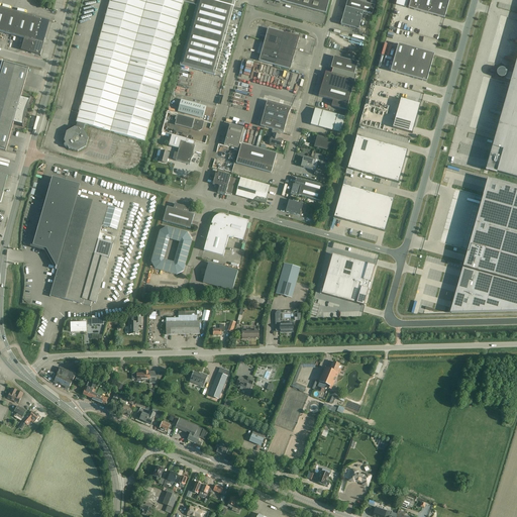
[(67,132),(64,141),(66,144),(65,144),(64,145),(65,147),(66,147),(67,146),(69,149),(78,151),(86,147),(88,138),(84,130),(85,125),(144,141),(184,2),(187,3),(188,3),(189,0),(110,0),(76,122),(78,123),(76,128),(75,127),(67,132)]
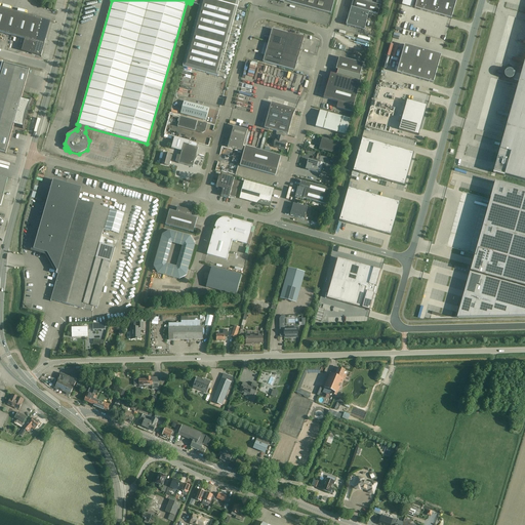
[(200,6),(183,67),(218,77),(239,0),(192,0),(191,3),(200,6)]
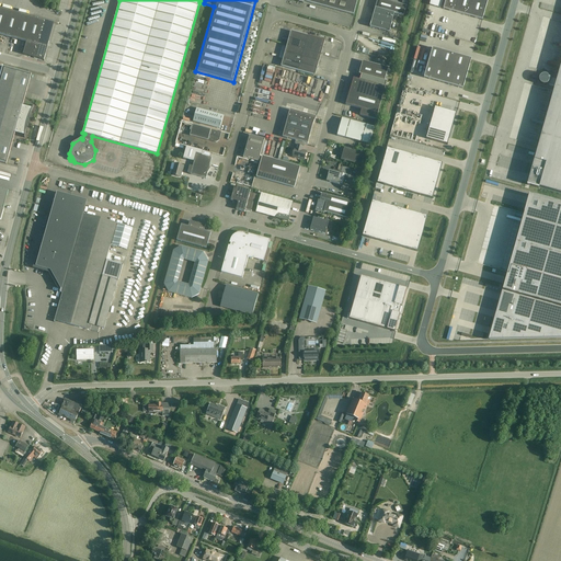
[(296,0),(297,0),(297,1),(296,1),(296,2),(302,3),(304,2),(353,15),(357,0),(296,0)]
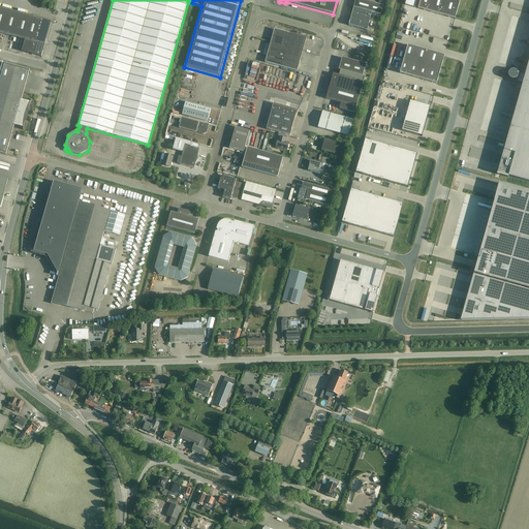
[(355,0),(353,7),(372,12),(380,16),(383,6),(361,0),(355,0)]
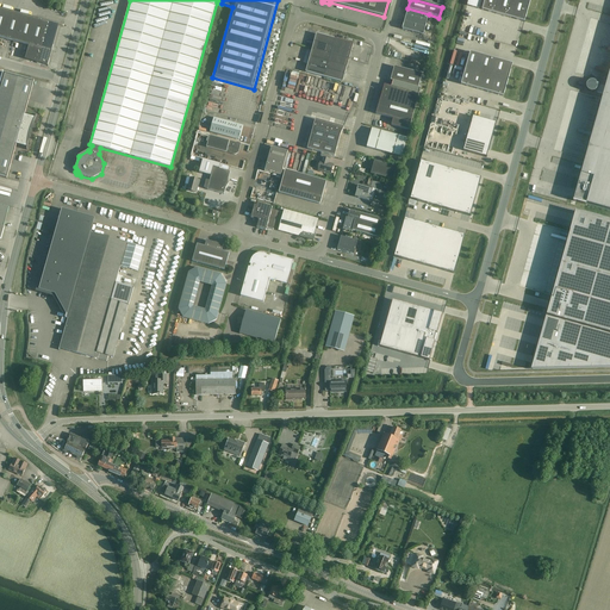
[(484,0),(481,10),(524,23),(530,0),(484,0)]
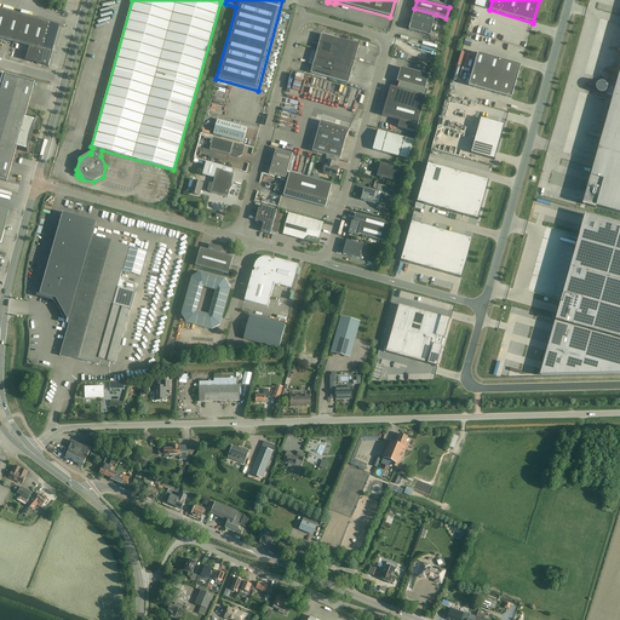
[(0,38),(9,41),(16,13),(0,9),(0,38)]
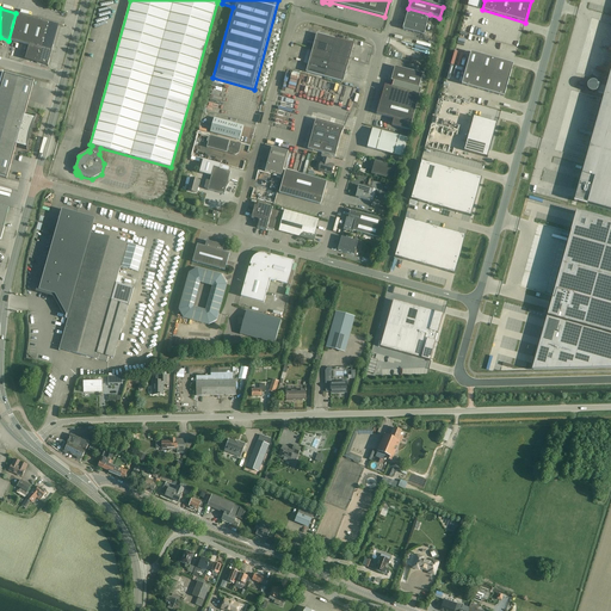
[(424,36),(430,14),(408,8),(402,30),(424,36)]
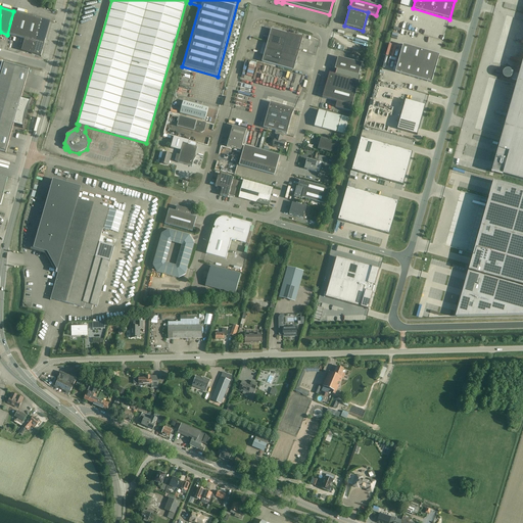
[(25,39),(32,16),(13,11),(7,35),(11,36),(25,39)]
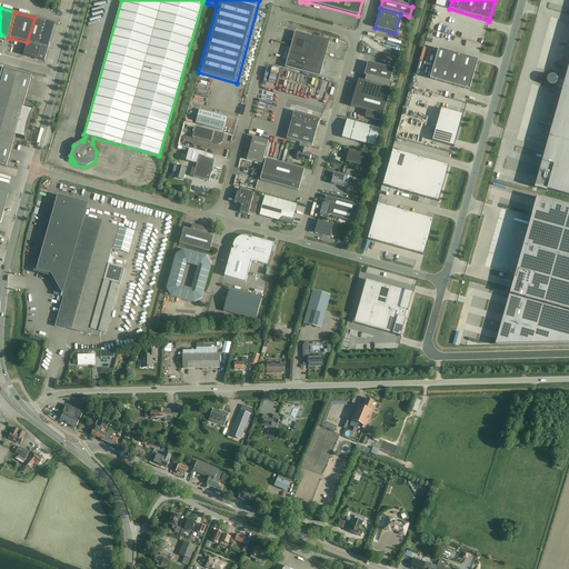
[(27,42),(48,49),(56,23),(35,18),(27,42)]
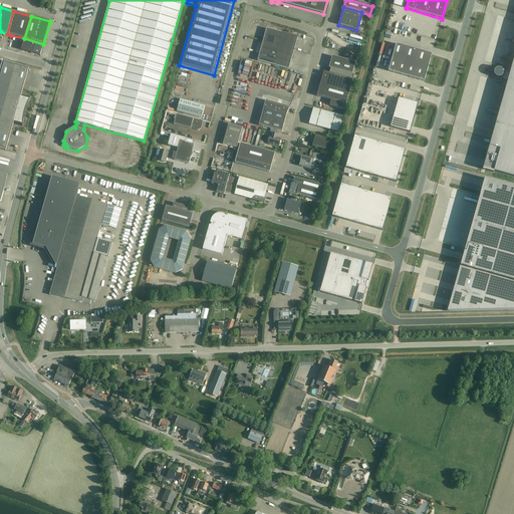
[(280,40),(282,33),(266,29),(264,35),(280,40)]
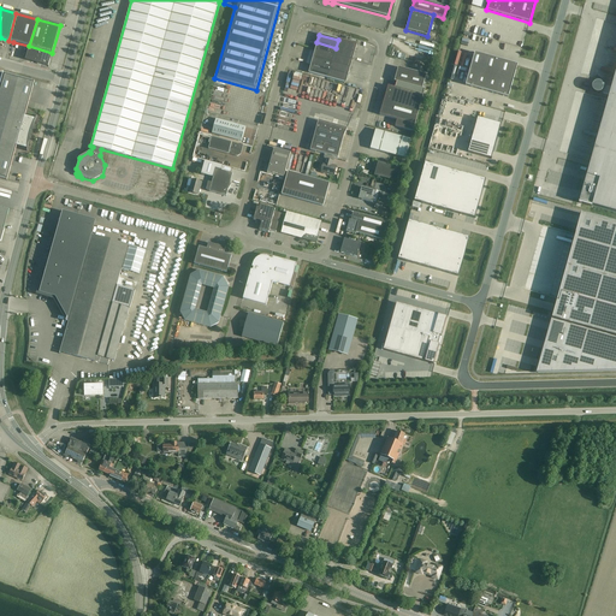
[(336,48),(354,53),(356,46),(338,40),(336,48)]
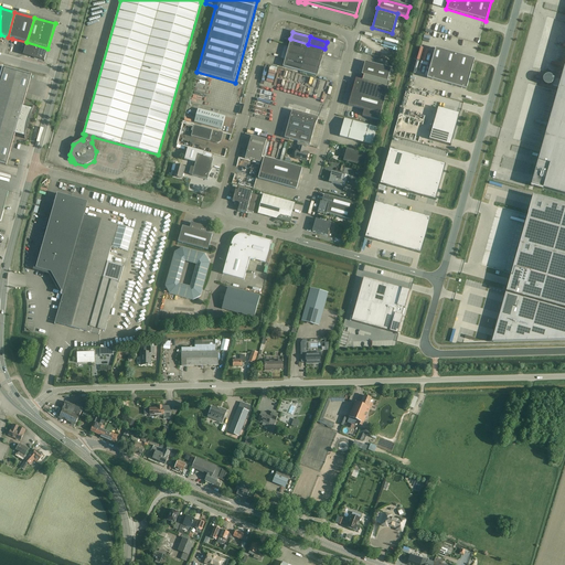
[(306,51),(308,44),(290,39),(289,46),(306,51)]
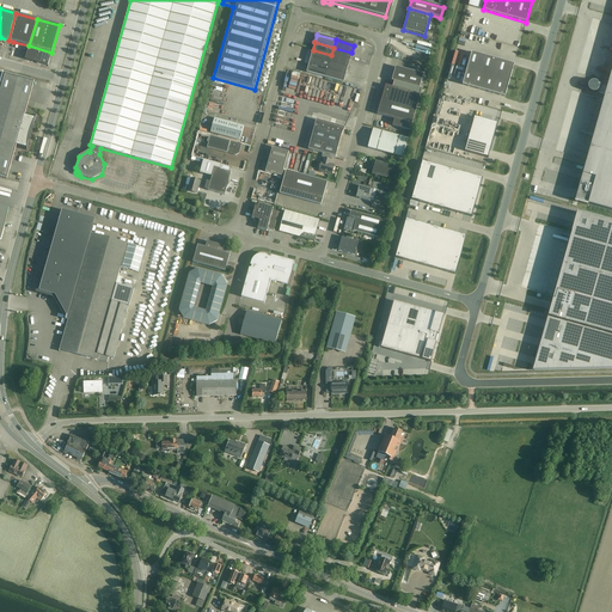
[(48,66),(51,53),(29,46),(25,60),(48,66)]
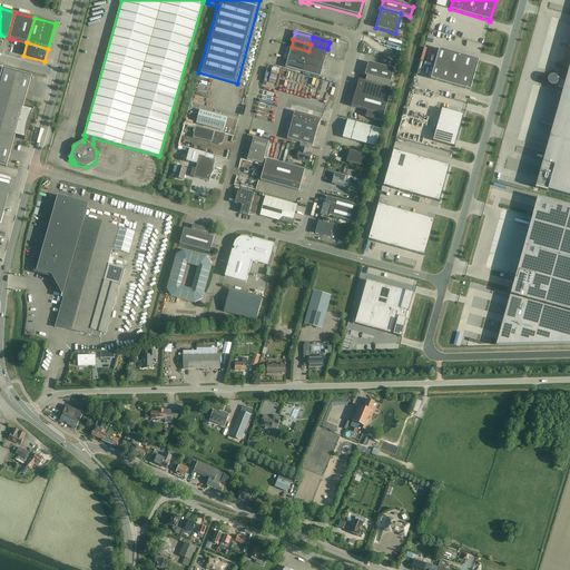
[(326,56),(327,49),(311,45),(308,51),(326,56)]
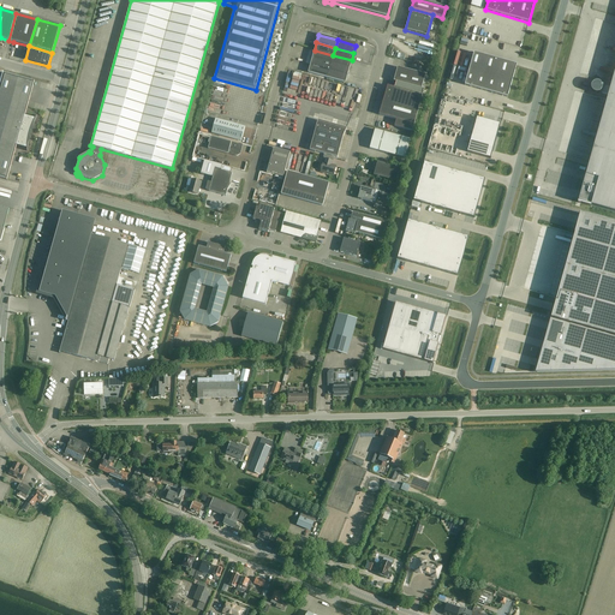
[(330,63),(333,55),(315,51),(312,58),(330,63)]
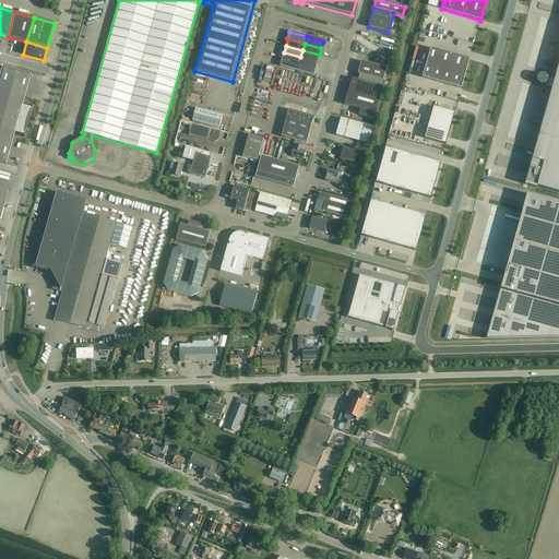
[(430,48),(423,78),(461,88),(470,59),(430,48)]
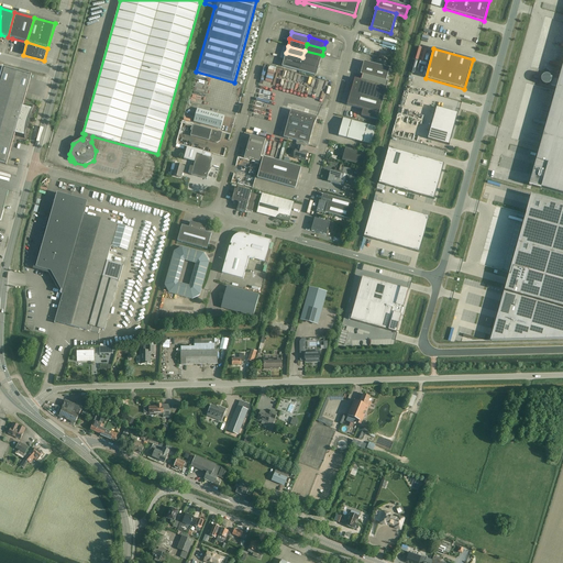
[(320,63),(322,55),(305,51),(302,57),(320,63)]
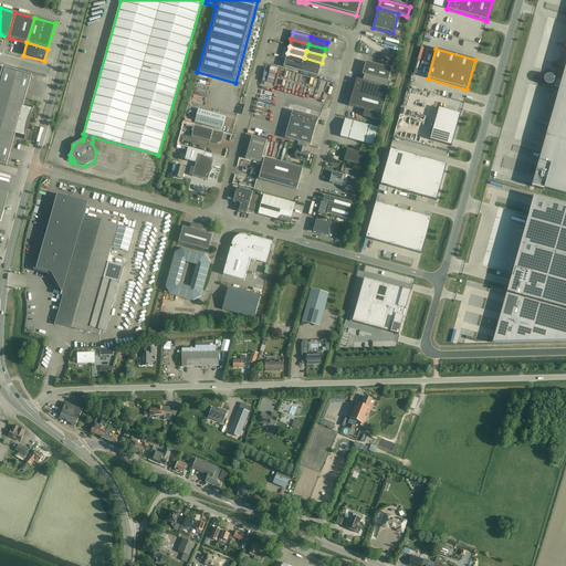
[(303,65),(304,58),(287,53),(285,60),(303,65)]
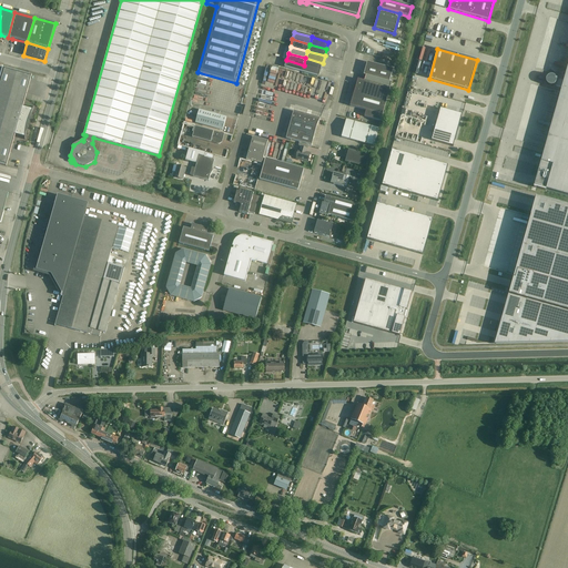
[(321,70),(323,63),(305,58),(304,66),(321,70)]
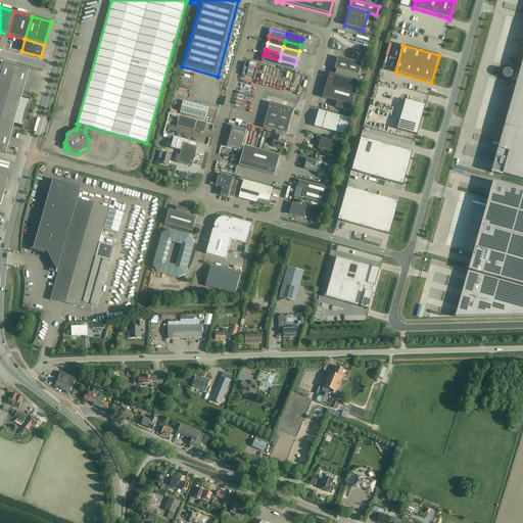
[(278,66),(280,60),(264,55),(262,62),(278,66)]
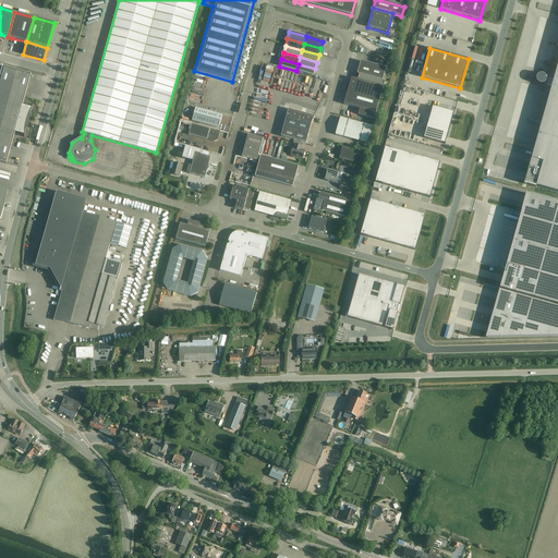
[(360,74),(383,81),(386,68),(361,61),(356,74),(360,74)]
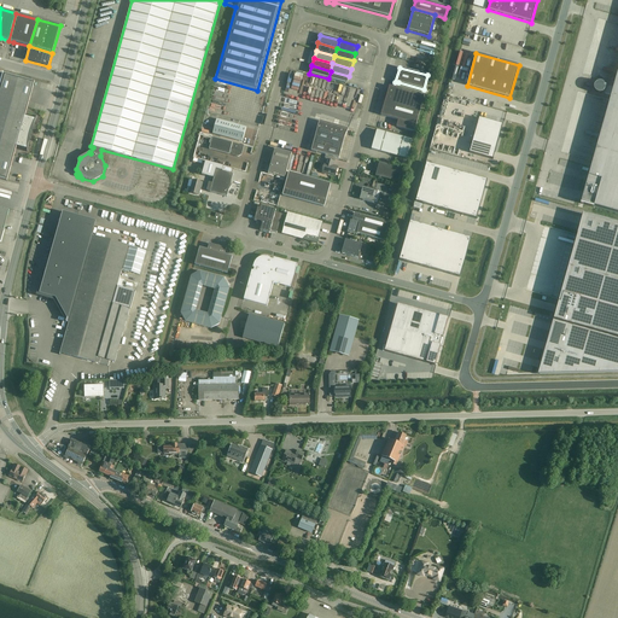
[(590,167),(581,203),(611,211),(612,213),(614,213),(616,214),(617,214),(617,68),(617,69),(617,73),(616,79),(614,82),(610,100),(607,106),(606,110),(605,116),(604,121),(602,126),(600,132),(599,138),(598,143),(596,147),(595,152),(593,159),(593,161),(592,164),(590,167)]
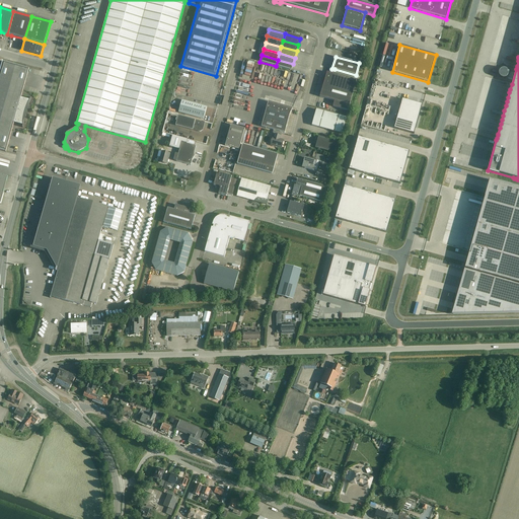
[(291,71),(293,64),(278,60),(276,66),(291,71)]
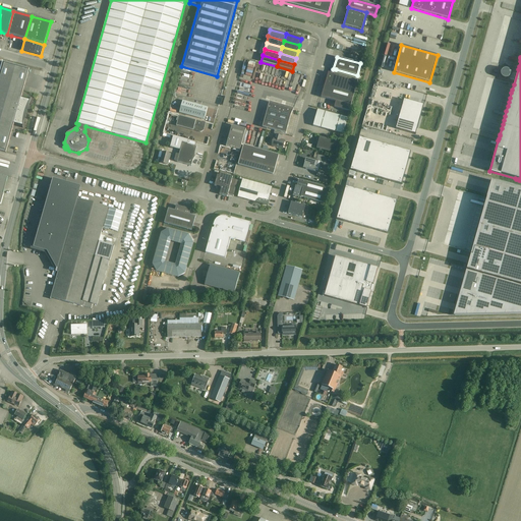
[(31,99),(30,101),(21,98),(30,69),(3,62),(0,71),(0,151),(6,153),(14,123),(22,126),(22,128),(23,128),(23,126),(23,125),(23,123),(23,122),(23,120),(24,114),(25,114),(26,114),(26,113),(26,112),(25,112),(27,108),(27,106),(29,104),(30,103),(30,102),(31,100),(32,99),(31,99)]
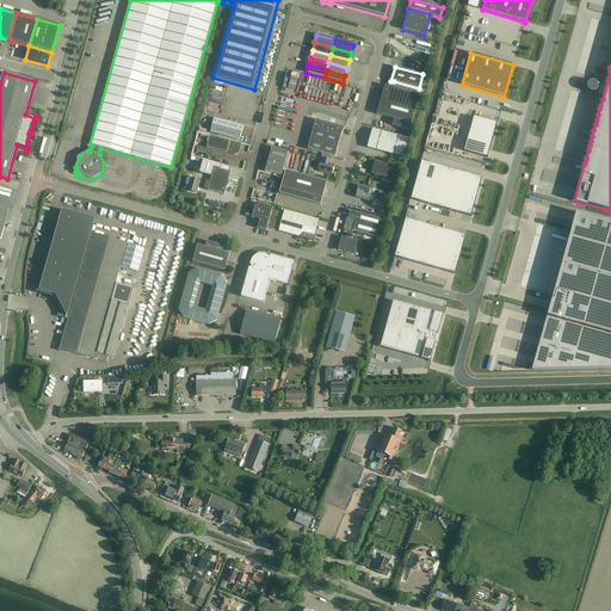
[(421,90),(419,88),(394,81),(392,87),(384,86),(377,115),(394,119),(392,127),(409,131),(421,90)]
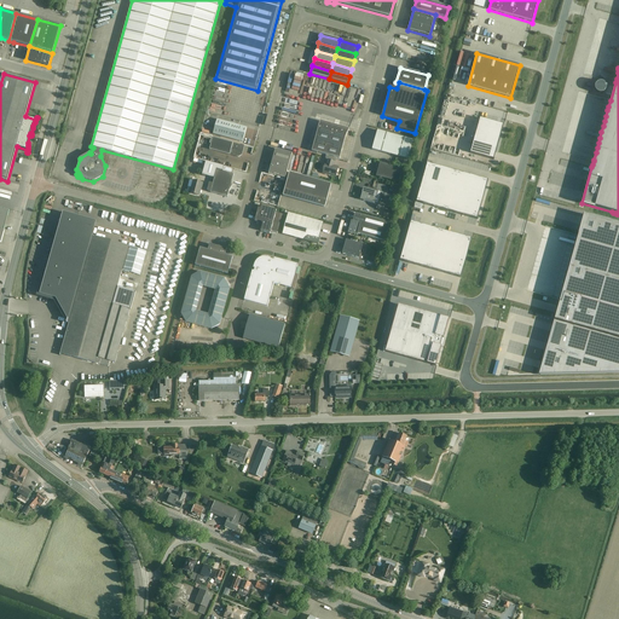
[(601,94),(603,94),(605,93),(606,91),(606,90),(606,87),(605,86),(603,85),(601,84),(600,84),(597,85),(596,86),(595,87),(595,88),(595,90),(595,92),(596,93),(597,94),(600,94),(601,94)]
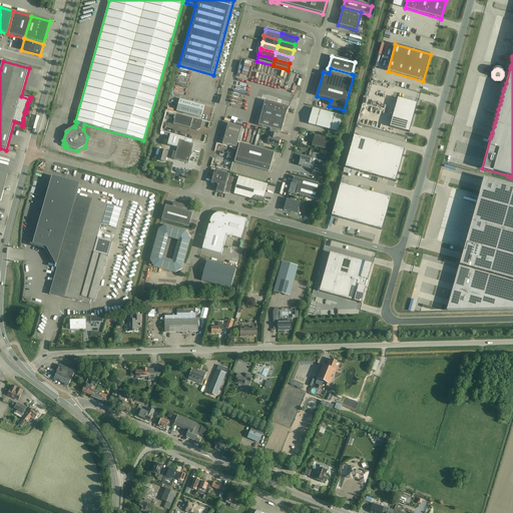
[(398,98),(390,127),(409,132),(417,104),(398,98)]
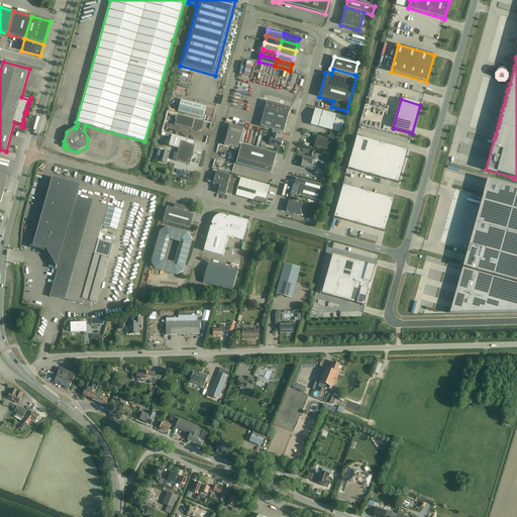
[(203,119),(206,107),(199,105),(181,100),(178,112),(203,119)]
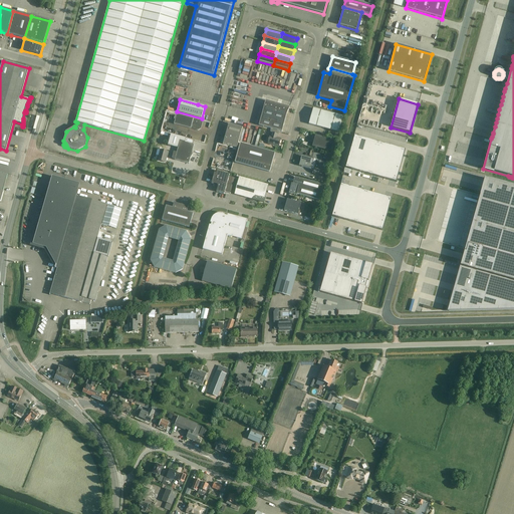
[(266,100),(259,125),(270,130),(279,132),(282,133),(286,114),(289,107),(266,100)]
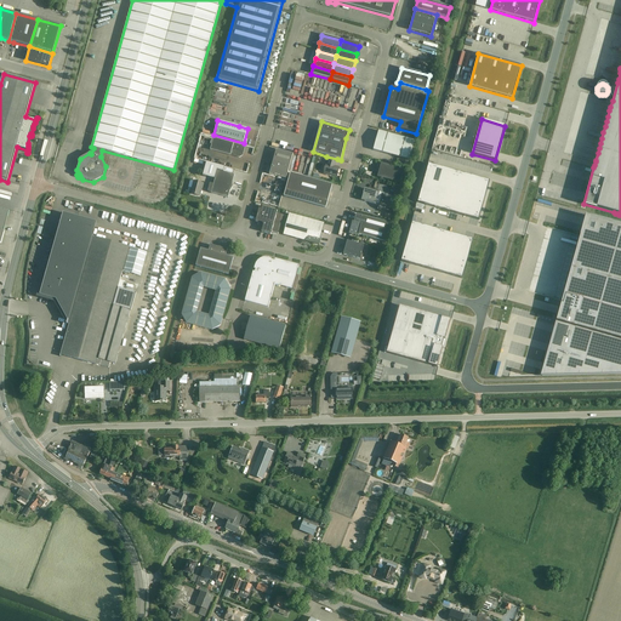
[(409,160),(414,141),(379,131),(372,151),(409,160)]
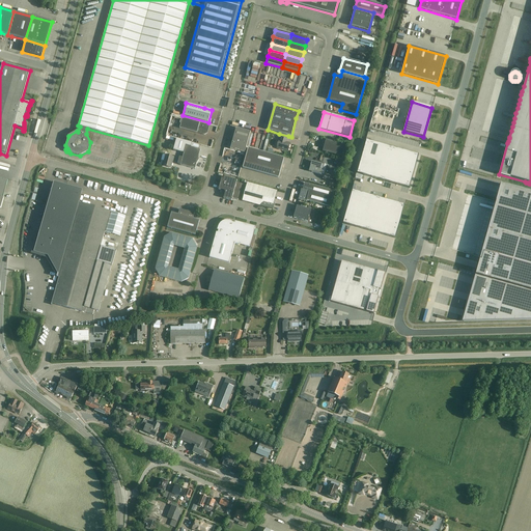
[(204,135),(207,134),(210,126),(183,118),(179,129),(204,135)]
